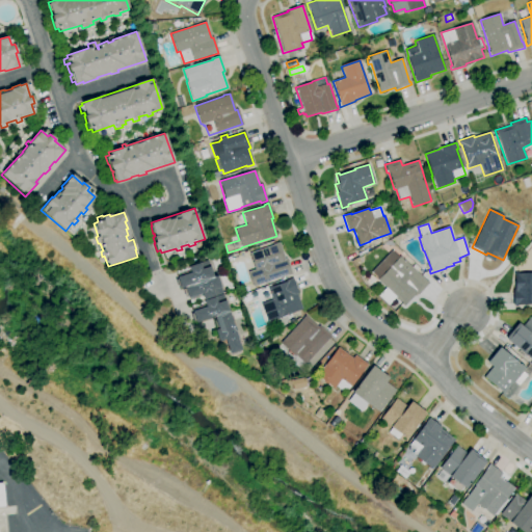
[(253,287),(247,272),(255,270),(249,254),(272,245),(272,244),(278,242),(285,259),(286,259),(291,274),(287,275),(287,274),(253,287)]
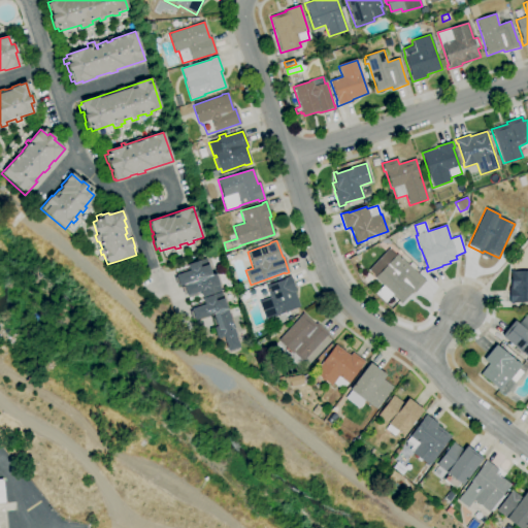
[(401,303),(374,278),(375,276),(368,270),(389,249),(396,256),(397,255),(408,265),(411,262),(415,265),(411,268),(425,281),(415,292),(413,291),(401,303)]
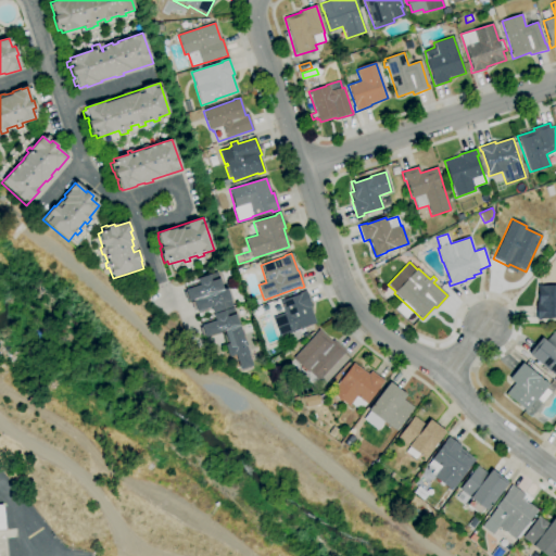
[(543,273),(541,269),(547,264),(550,267),(543,273)]
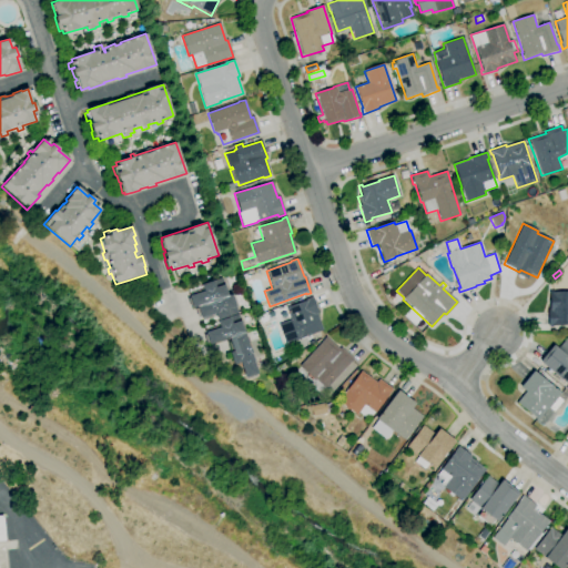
[(202,323),(200,317),(196,318),(192,306),(190,307),(186,300),(190,298),(188,291),(202,286),(202,285),(222,277),(229,296),(232,295),(237,313),(216,321),(216,318),(202,323)]
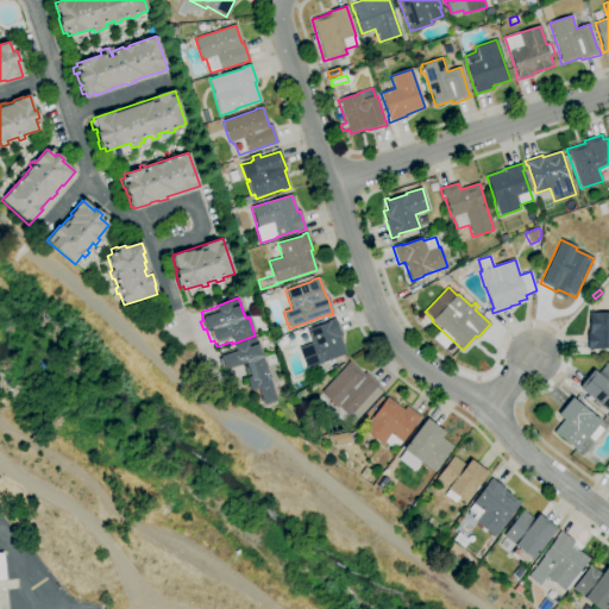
[(588,351),(586,332),(588,332),(588,322),(589,322),(589,312),(592,312),(592,314),(608,313),(608,349),(592,350),(592,351),(588,351)]
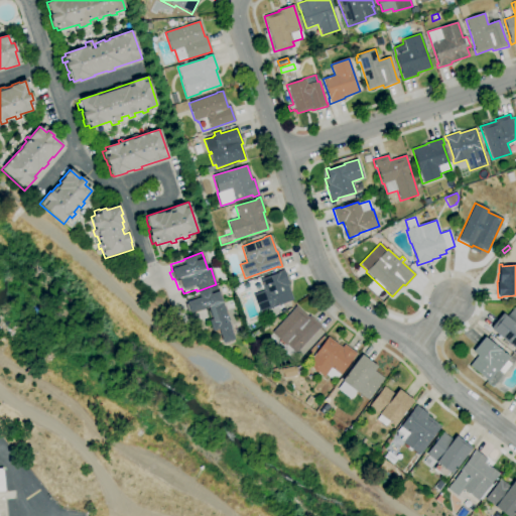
[(260,313),(253,295),(264,291),(260,280),(277,273),(277,272),(284,270),(289,284),(287,285),(292,299),(272,307),(272,308),(260,313)]
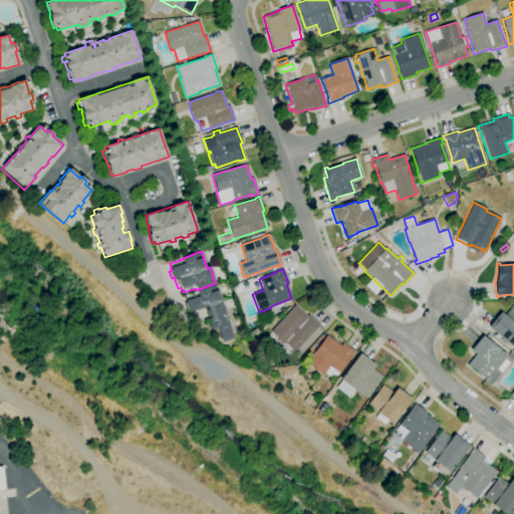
[(222,341),(217,327),(211,329),(209,322),(205,323),(205,321),(208,320),(207,319),(211,317),(208,317),(206,311),(208,310),(207,306),(190,312),(189,310),(186,311),(184,304),(187,303),(185,296),(197,292),(197,290),(208,287),(215,285),(217,290),(226,315),(227,315),(228,319),(227,319),(233,337),(222,341)]
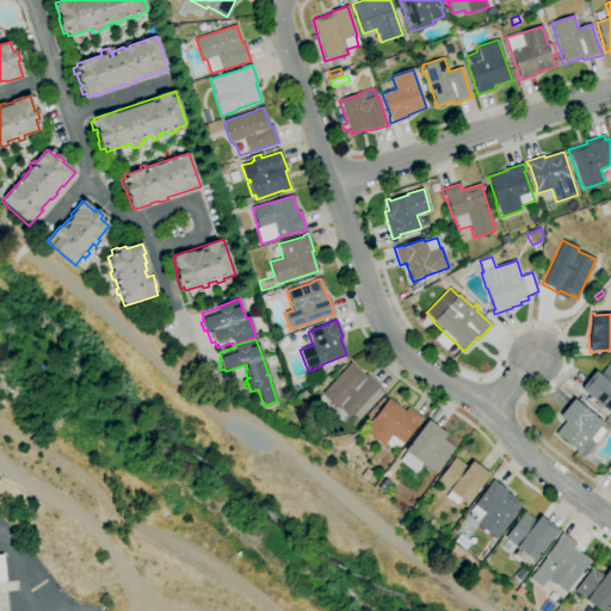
[(351,419),(340,408),(339,409),(322,394),(351,363),(365,376),(366,374),(380,387),(351,419)]
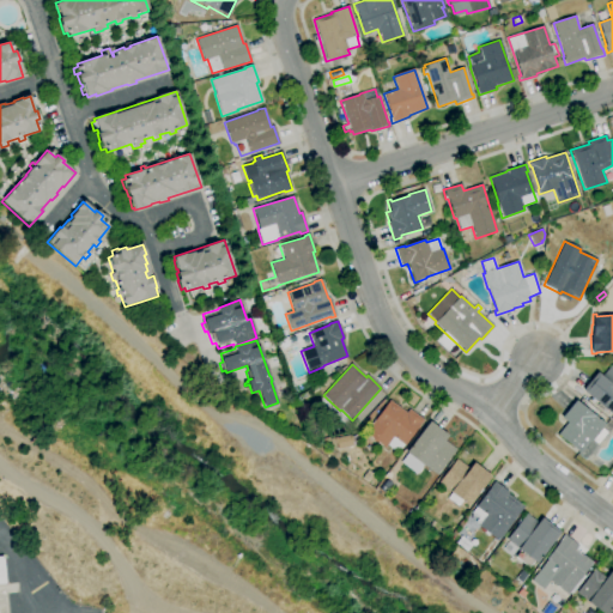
[(612,413),(612,416),(582,392),(596,374),(601,377),(611,365),(612,366),(612,413)]
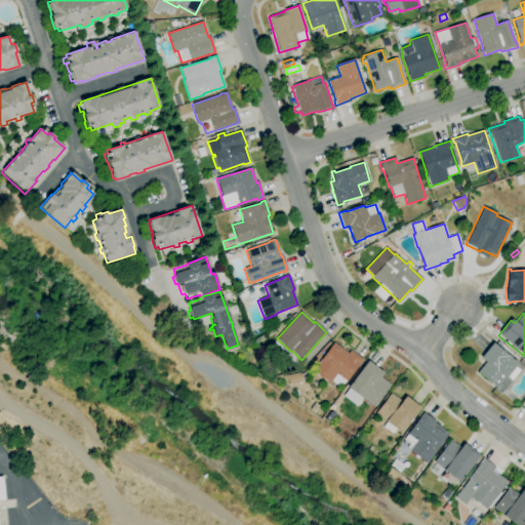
[(257,345),(254,340),(261,335),(265,339),(257,345)]
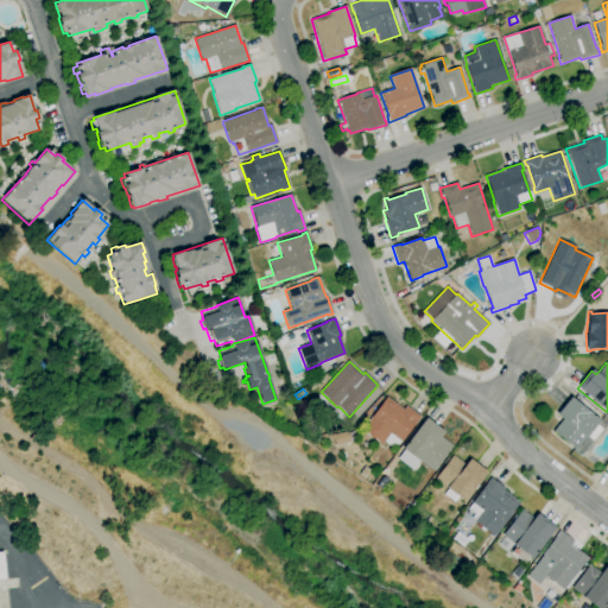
[(575,450),(553,431),(563,420),(556,415),(571,397),(600,422),(596,424),(602,430),(593,442),(587,436),(575,450)]
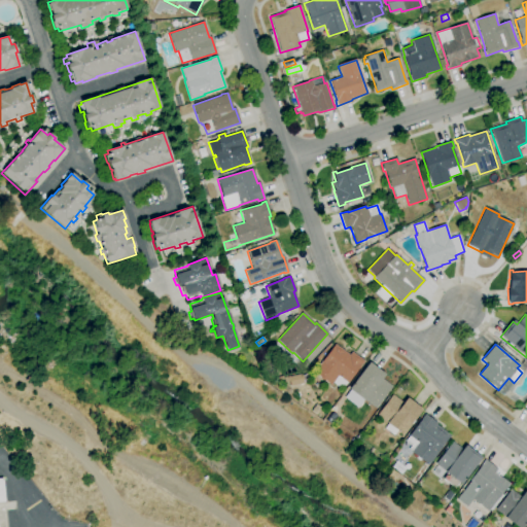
[(335,345),(350,355),(352,352),(364,361),(348,384),(347,383),(342,390),(332,383),(331,385),(316,374),(317,373),(315,372),(335,345)]
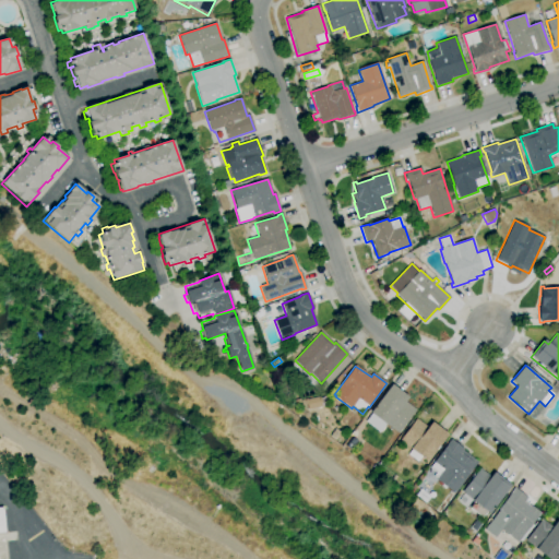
[(397,433),(370,413),(392,384),(408,396),(405,401),(416,409),(397,433)]
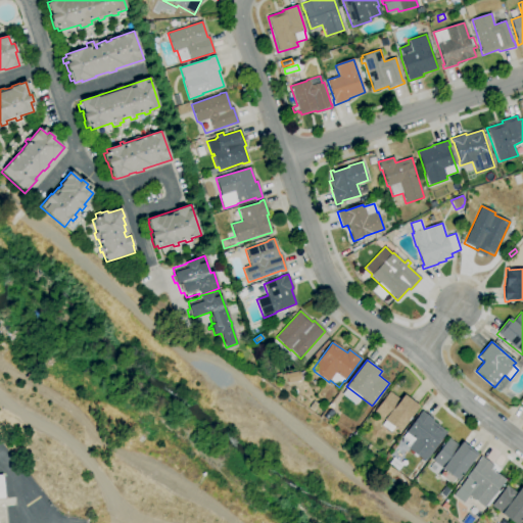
[(281,371),(279,365),(290,362),(292,367),(281,371)]
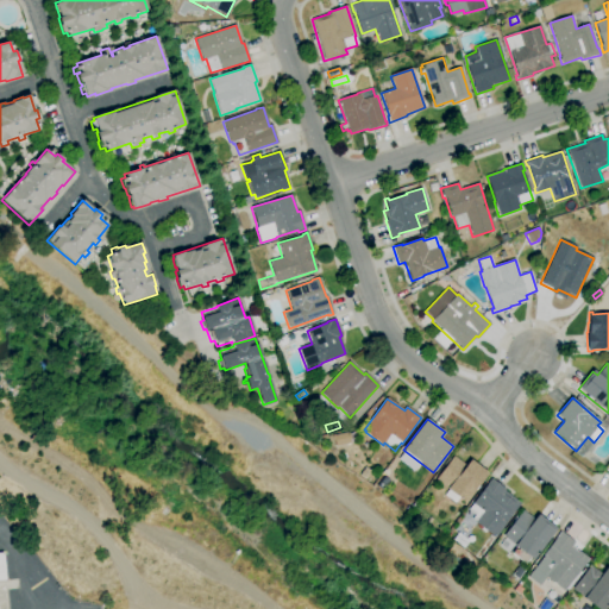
[(336,446),(334,441),(330,443),(328,437),(334,434),(334,435),(349,433),(351,444),(336,446)]
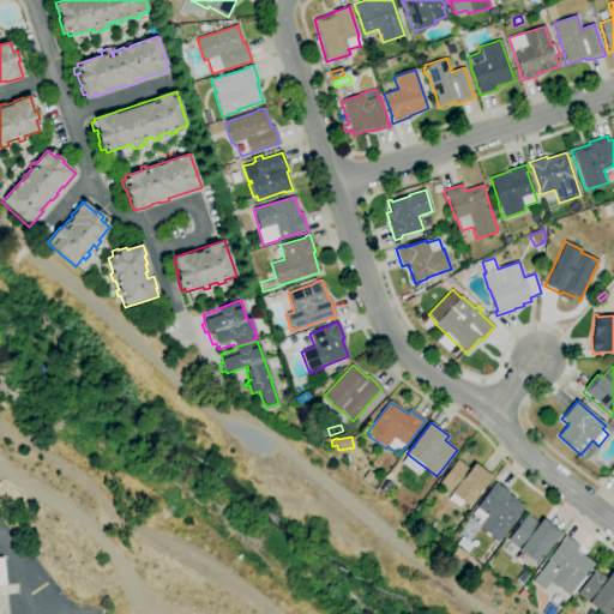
[(458,507),(447,499),(452,494),(439,485),(457,461),(469,470),(474,464),(492,477),(469,506),(463,501),(458,507)]
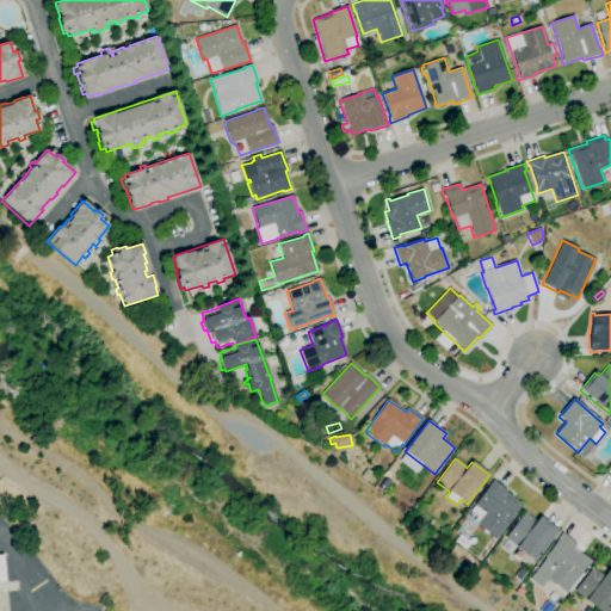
[(498,539),(488,532),(486,535),(482,532),(485,530),(476,524),(477,524),(473,520),(476,517),(469,512),(493,480),(506,491),(505,492),(523,505),(498,539)]
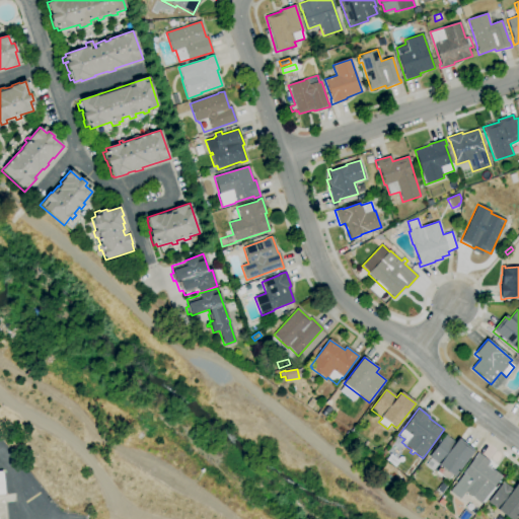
[(447,480),(435,472),(439,466),(438,464),(429,457),(445,435),(455,443),(458,439),(474,450),(455,476),(452,474),(447,480)]
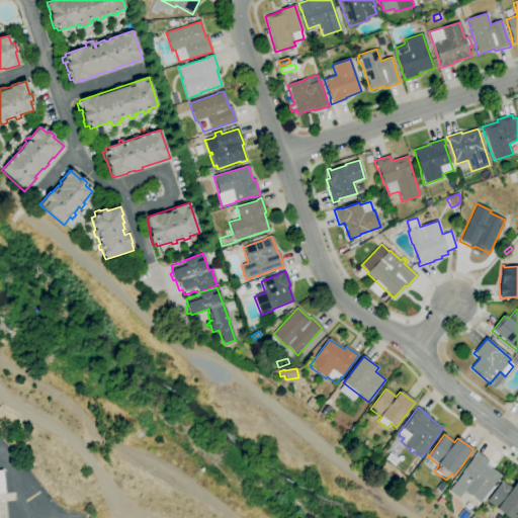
[(481,503),(464,491),(458,498),(449,491),(461,475),(460,473),(477,452),(489,461),(486,465),(491,469),(492,468),(501,476),(481,503)]
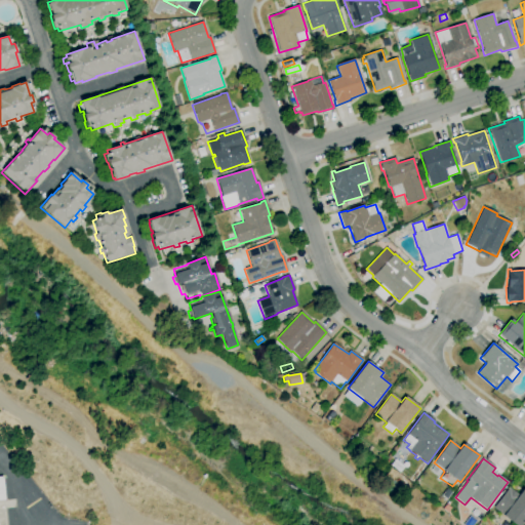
[(524,520),(521,524),(514,524),(503,517),(503,516),(493,508),(509,488),(518,495),(523,489),(524,490),(524,520)]
